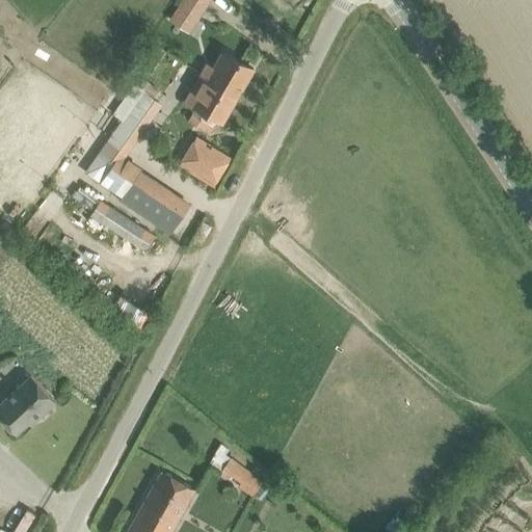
[(209,77),(203,73),(186,100),(196,106),(187,121),(208,132),(216,117),(221,122),(253,68),(223,51),(209,77)]
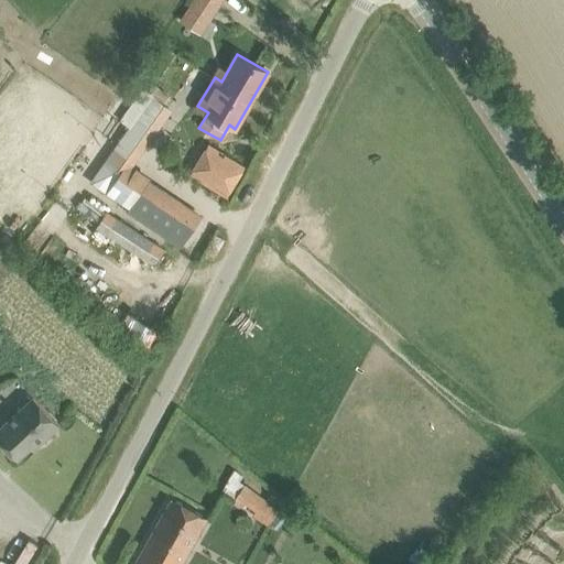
[(115,104),(108,112),(118,119),(119,120),(128,127),(114,148),(134,162),(150,142),(172,109),(164,104),(150,94),(142,88),(126,111),(115,104)]
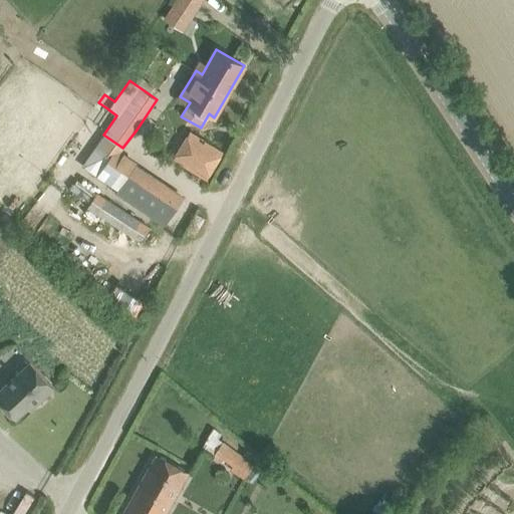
[(174,159),(207,179),(223,152),(190,132),(174,159)]
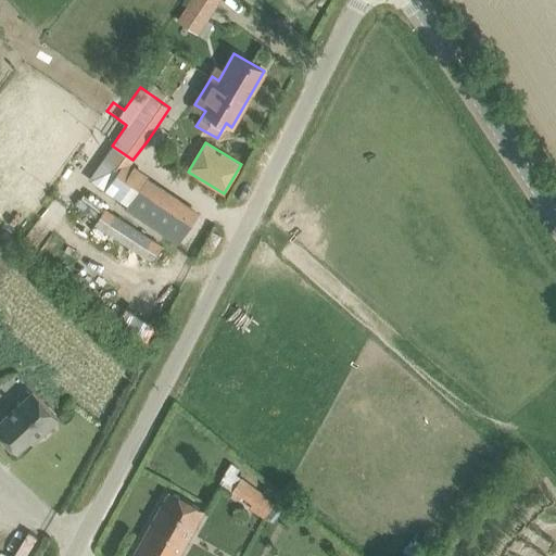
[(124,160),(104,190),(127,205),(125,207),(156,228),(176,200),(143,178),(146,174),(130,164),(124,160)]
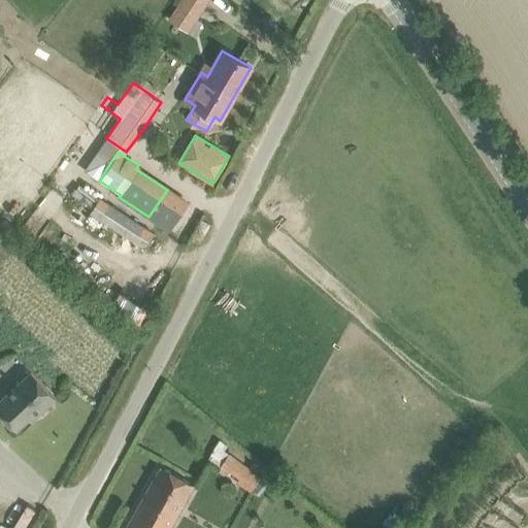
[(93,199),(85,217),(144,244),(153,227),(93,199)]
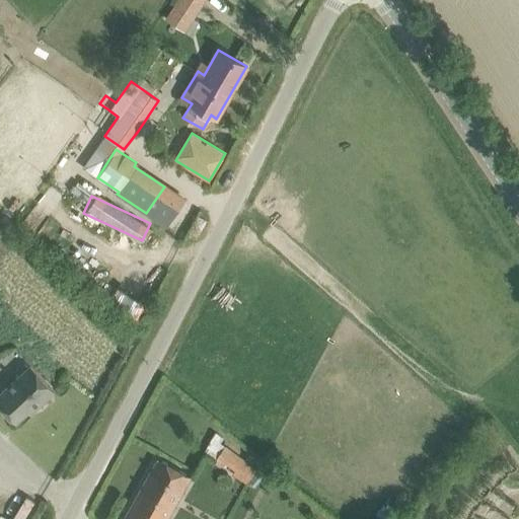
[(0,393),(0,405),(15,423),(34,404),(38,406),(54,391),(29,365),(0,393)]
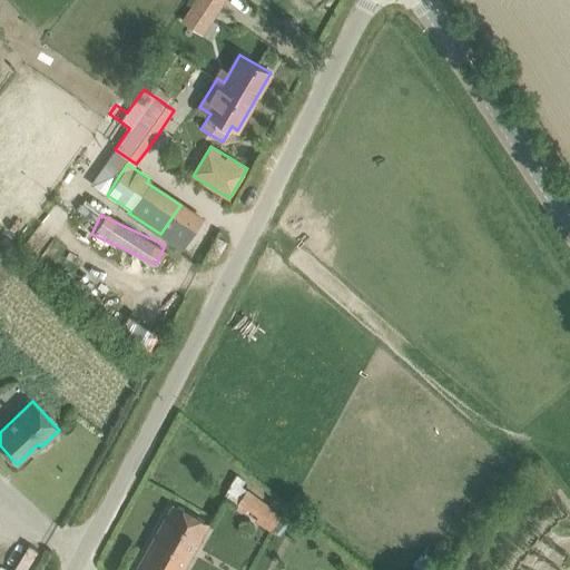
[(255,521),(271,532),(283,516),(233,481),(223,495),(236,505),(235,507),(242,511),(244,508),(257,518),(255,521)]
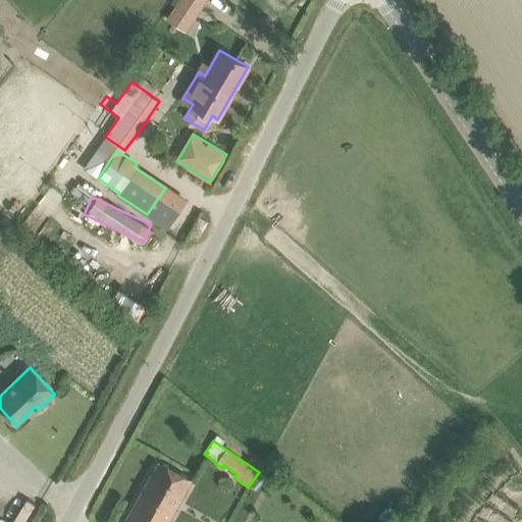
[(124,521),(166,521),(191,479),(159,461),(124,521)]
